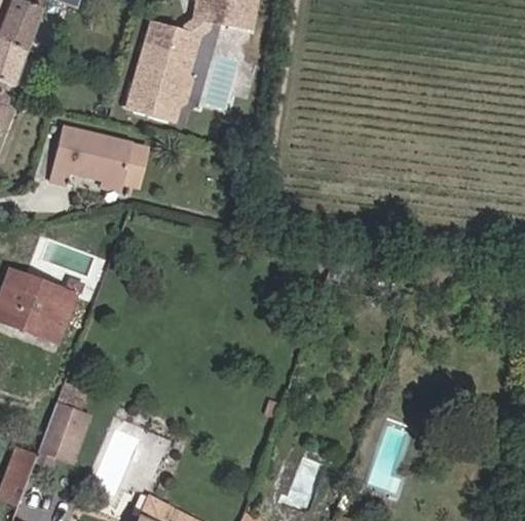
[(0,101),(6,84),(7,81),(35,0),(0,0),(0,101)]
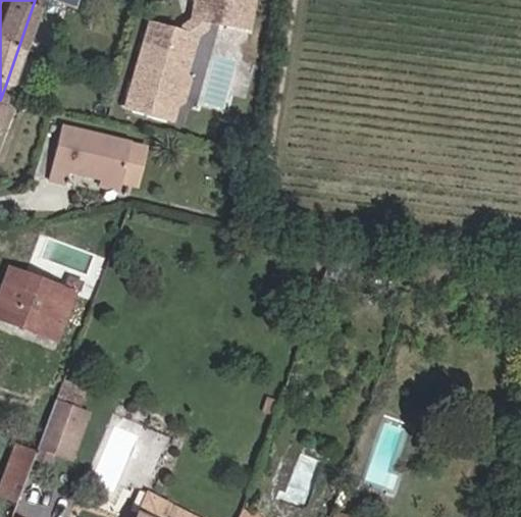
[(123,104),(170,118),(175,103),(181,99),(188,79),(185,72),(196,34),(206,28),(207,20),(248,29),(255,0),(196,0),(192,18),(183,23),(180,30),(149,20),(123,104)]
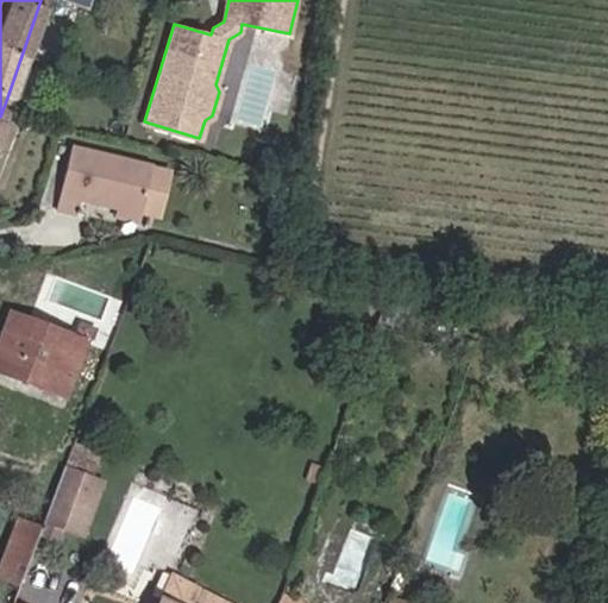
[(136,203),(148,163),(64,138),(49,194),(70,200),(74,186),(113,196),(136,203)]
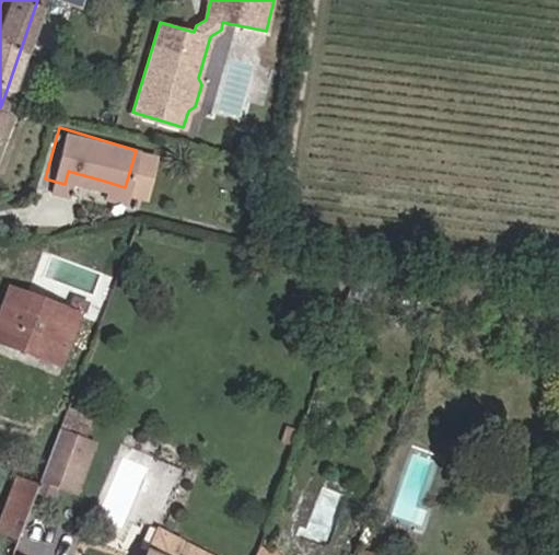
[(136,150),(125,187),(142,193),(153,154),(136,150)]
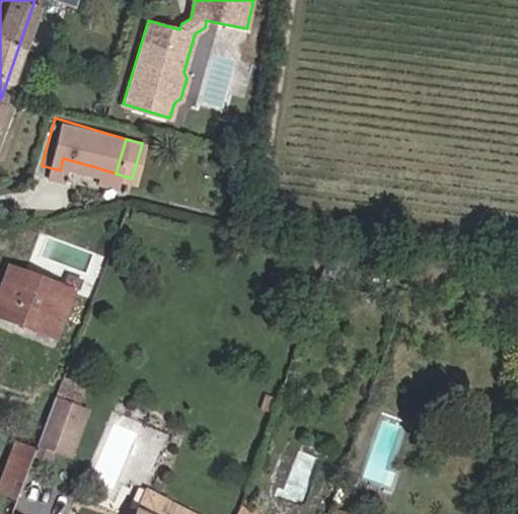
[(113,182),(116,173),(96,167),(94,177),(113,182)]
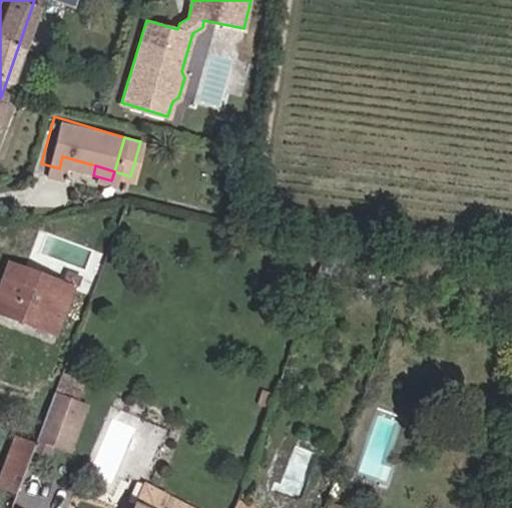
[(8,261),(0,284),(64,303),(71,284),(8,261)]
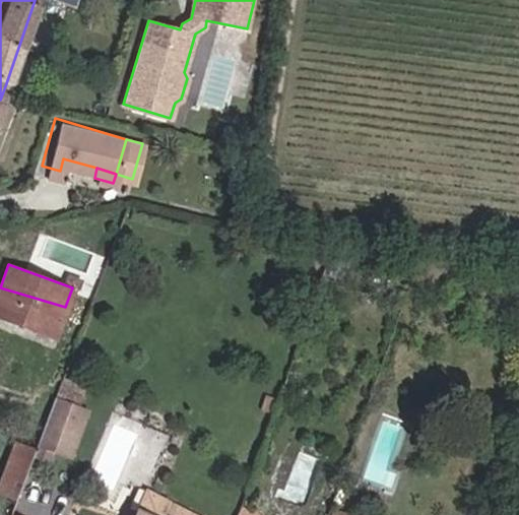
[(65,307),(0,287),(0,314),(56,335),(65,307)]
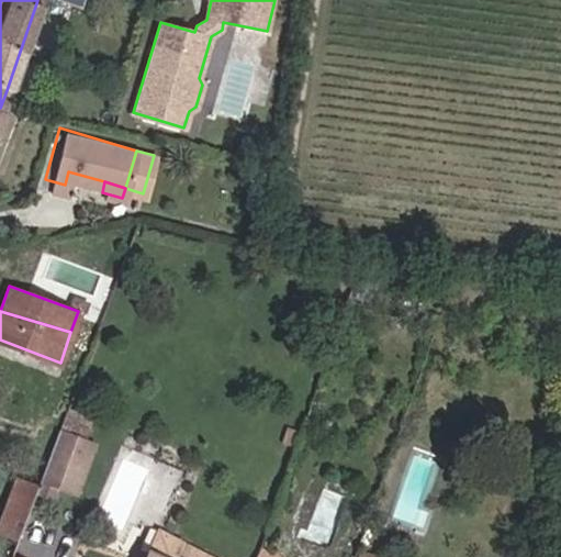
[(58,432),(52,448),(70,455),(76,438),(58,432)]
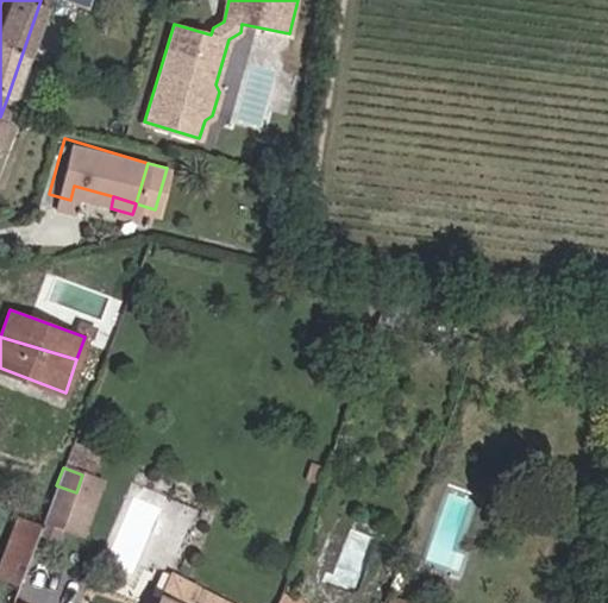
[(101,483),(82,475),(76,492),(63,523),(85,531),(101,483)]
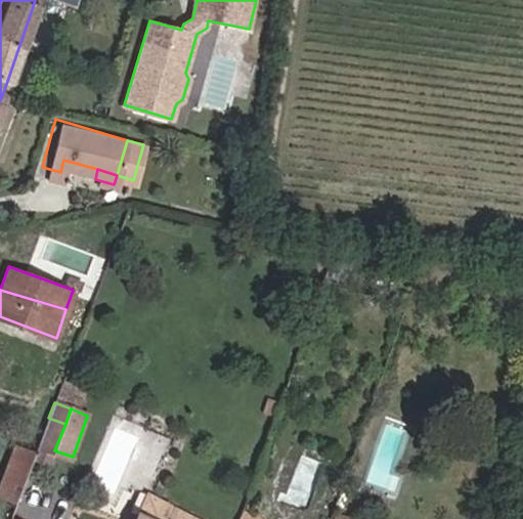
[(39,445),(54,450),(66,424),(48,418),(39,445)]
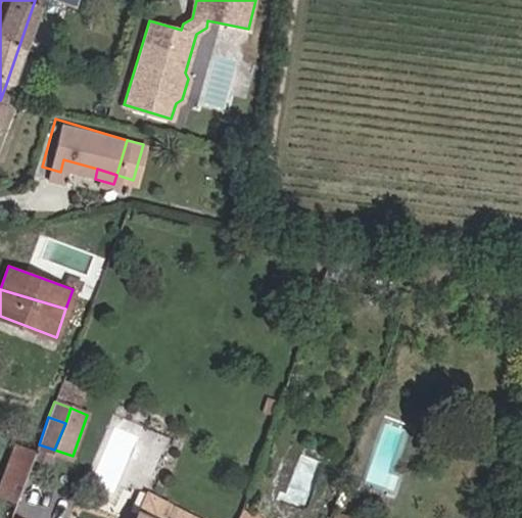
[(70,462),(73,456),(54,450),(52,456),(70,462)]
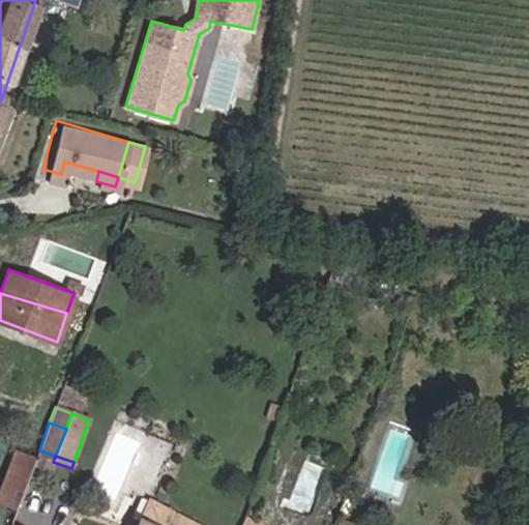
[(0,506),(15,513),(34,464),(17,457),(0,496),(0,506)]
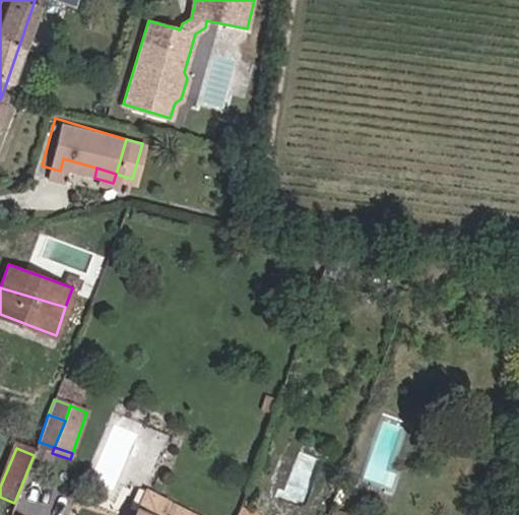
[(136,514),(200,514),(148,490),(136,514)]
